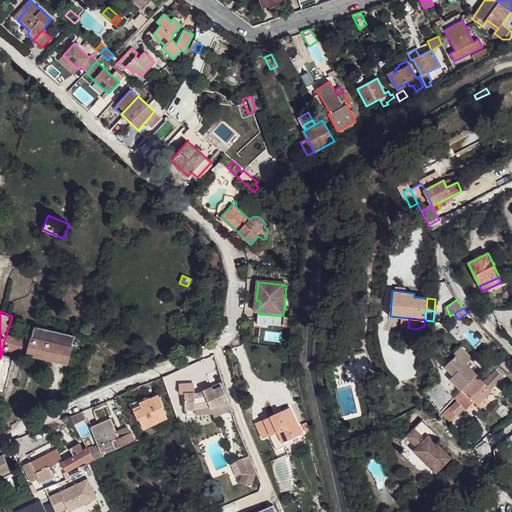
[(220,332),(221,322),(210,320),(209,331),(220,332)]
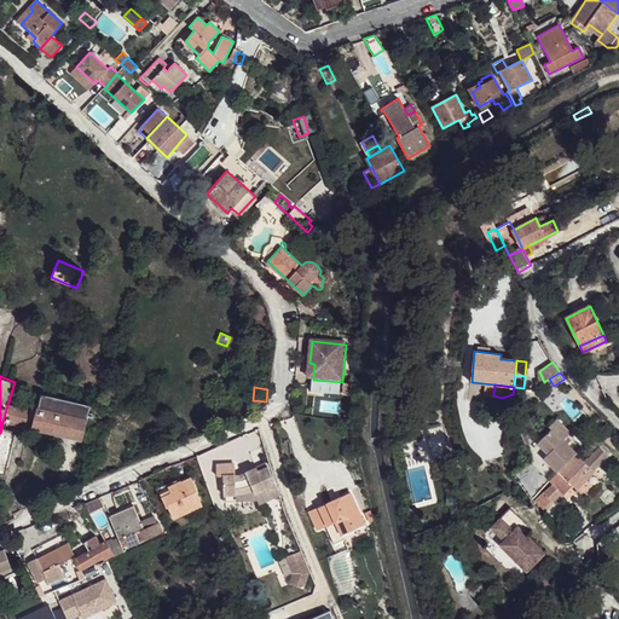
[(36,408),(24,404),(22,409),(17,408),(12,424),(24,427),(53,435),(80,443),(86,421),(90,406),(40,394),(36,408)]
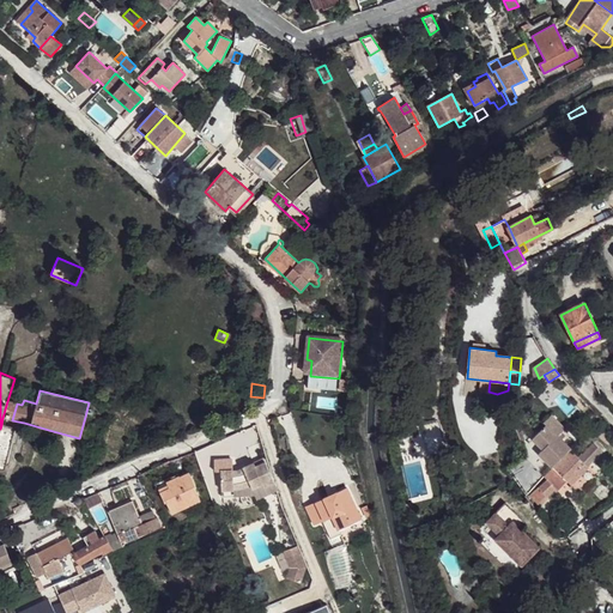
[(2,418),(12,420),(17,404),(7,401),(2,418)]
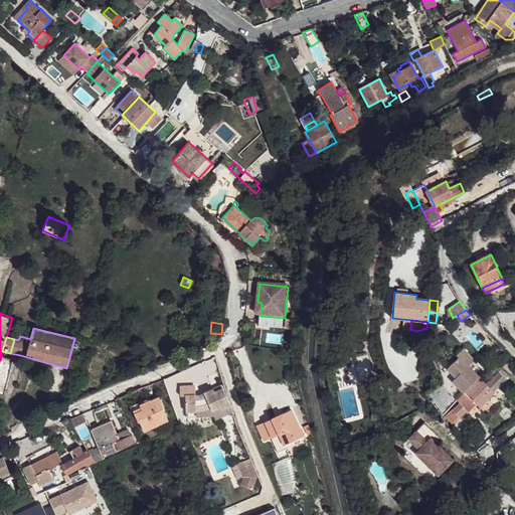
[(490,355),(496,362),(504,355),(499,348),(490,355)]
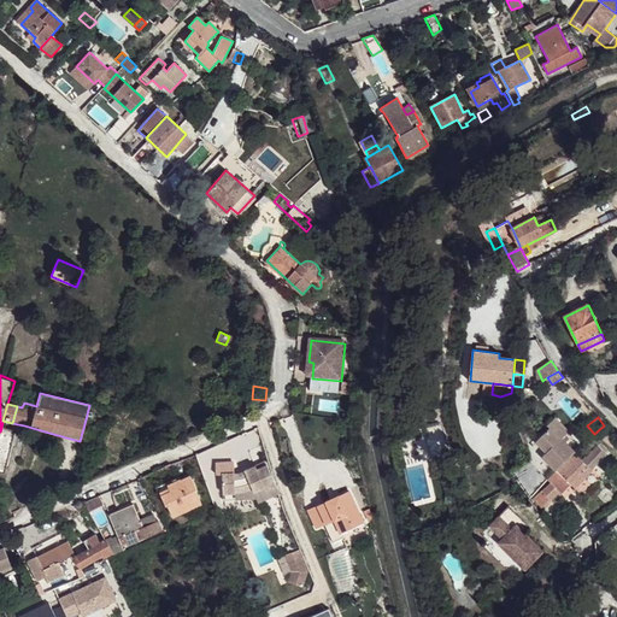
[(556,425),(539,442),(550,452),(546,457),(545,458),(557,470),(575,453),(562,440),(566,436),(556,425)]
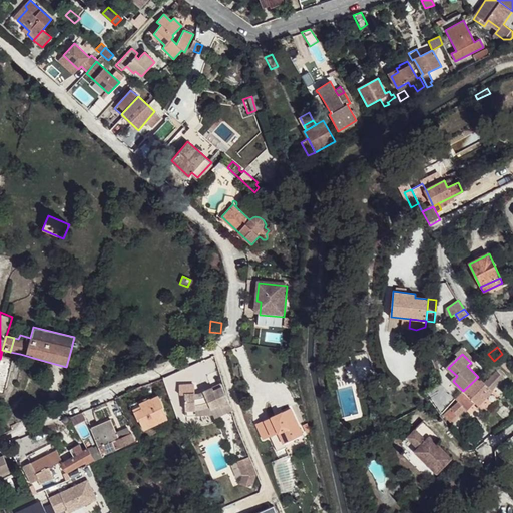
[(12,359),(1,356),(0,359),(0,393),(3,394),(12,359)]
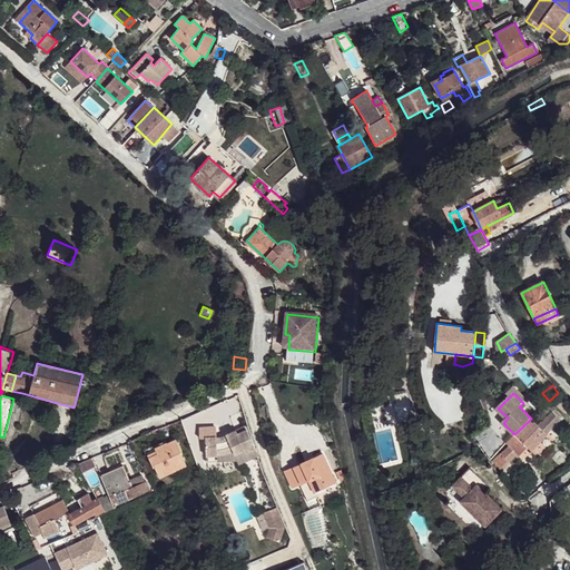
[(498,409),(494,412),(504,422),(508,418),(498,409)]
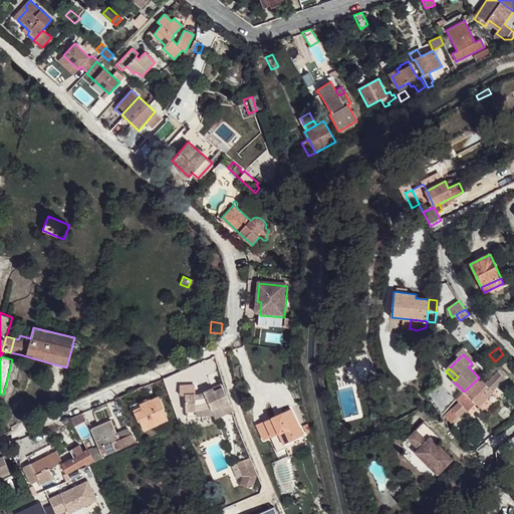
[(487,400),(494,393),(492,391),(506,377),(499,370),(488,379),(487,378),(483,382),(479,377),(464,392),(451,404),(454,407),(452,409),(460,417),(467,411),(468,412),(476,404),(484,396),(487,400)]
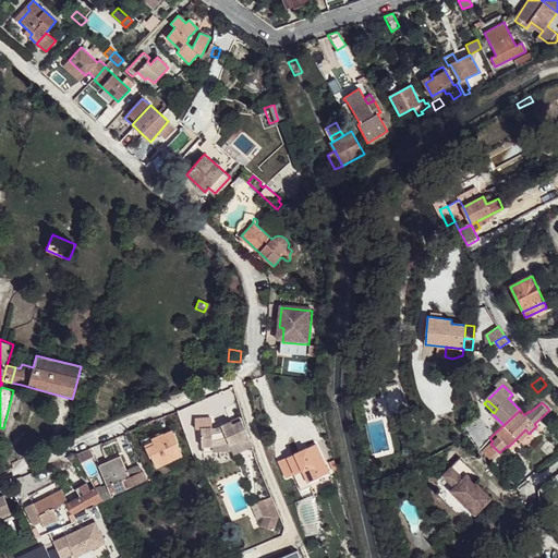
[(197,423),(197,433),(203,433),(214,433),(213,423),(197,423)]
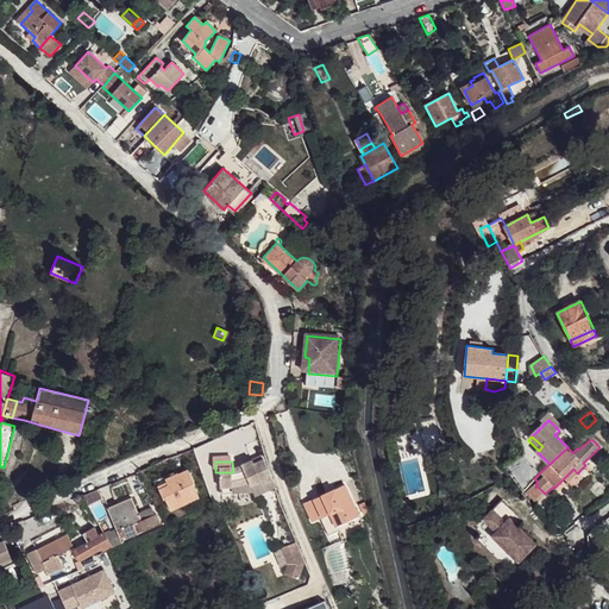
[(233,472),(221,472),(223,498),(236,497),(243,496),(252,493),(258,504),(280,495),(265,463),(256,468),(253,464),(243,469),(244,472),(233,475),(233,472)]
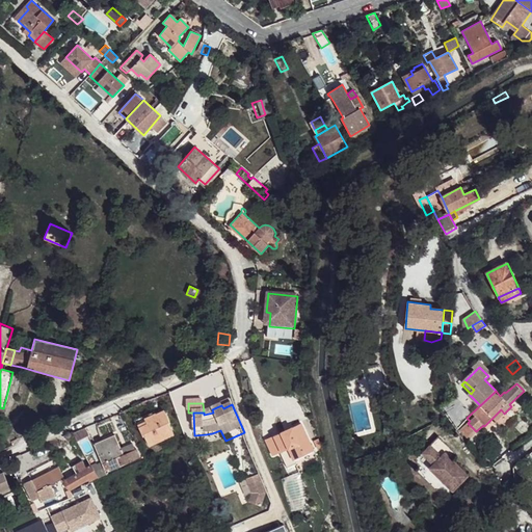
[(497,421),(504,414),(501,409),(493,418),(497,421)]
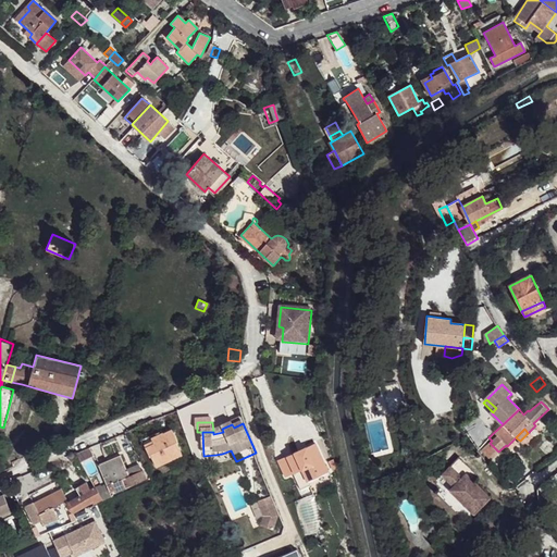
[(156,468),(182,456),(175,444),(177,443),(171,430),(143,443),(149,457),(151,456),(156,468)]
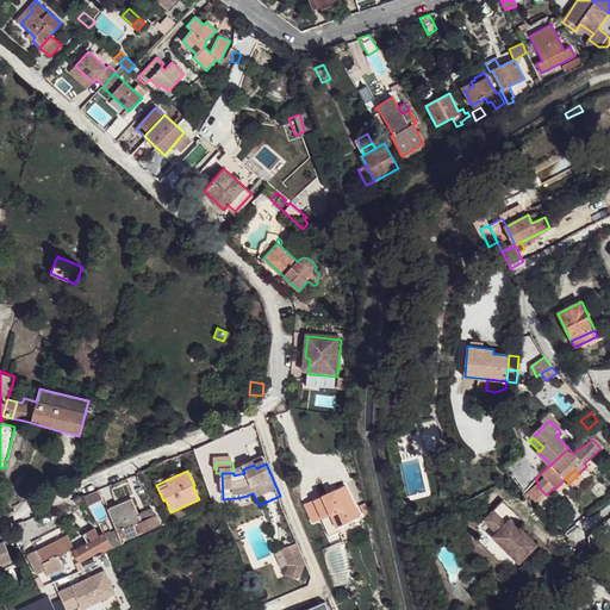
[(346,485),(305,504),(313,523),(322,518),(330,539),(340,534),(337,528),(360,517),(346,485)]
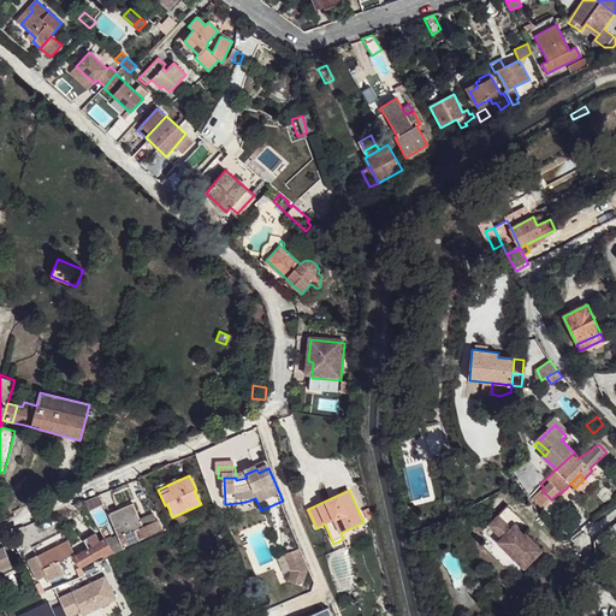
[(551,499),(542,490),(533,498),(543,508),(551,499)]
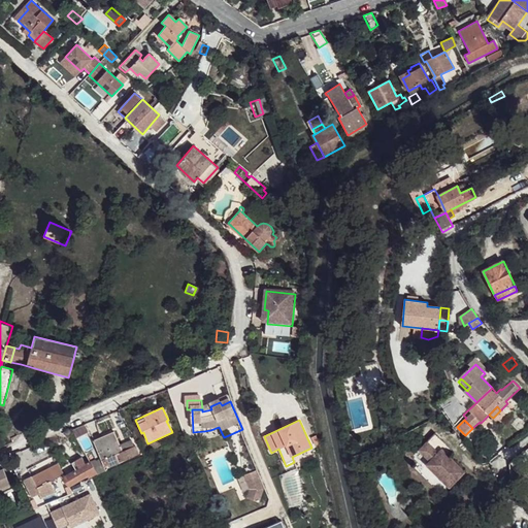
[(85,425),(72,429),(76,437),(88,432),(85,425)]
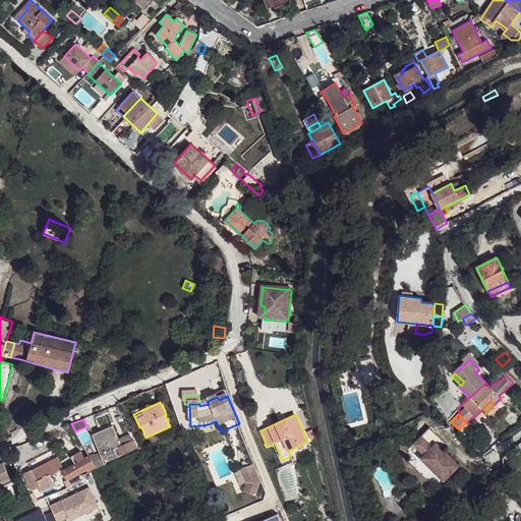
[(92,433),(100,454),(115,448),(118,455),(136,447),(133,440),(131,441),(129,435),(118,440),(113,424),(92,433)]
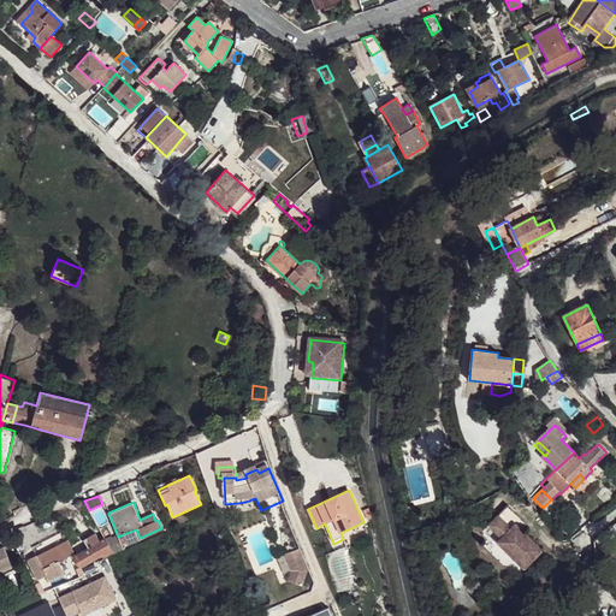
[(527,523),(508,504),(489,525),(502,538),(498,542),(523,568),(542,550),(521,529),(527,523)]
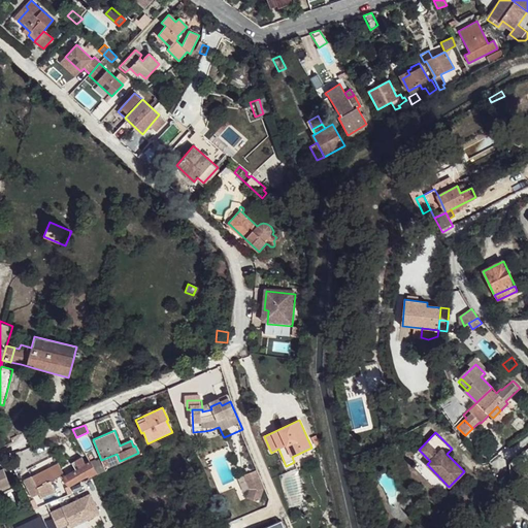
[(117,454),(101,460),(104,466),(104,467),(120,461),(117,454)]
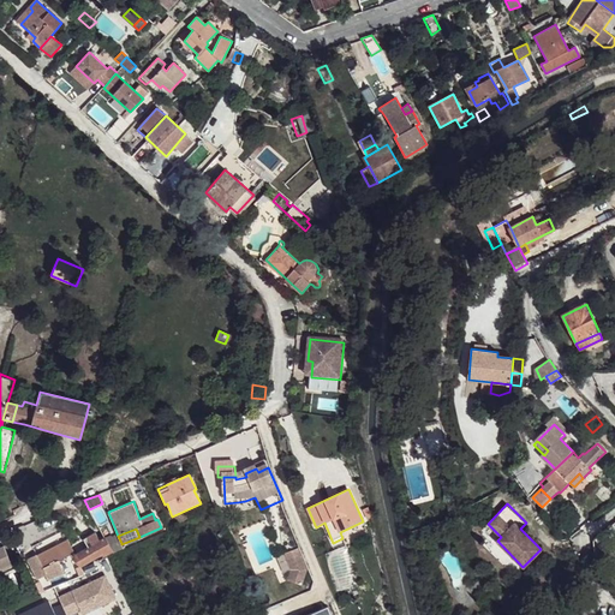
[(75,554),(81,565),(102,553),(103,554),(113,550),(111,547),(105,537),(100,541),(96,533),(85,539),(89,547),(75,554)]
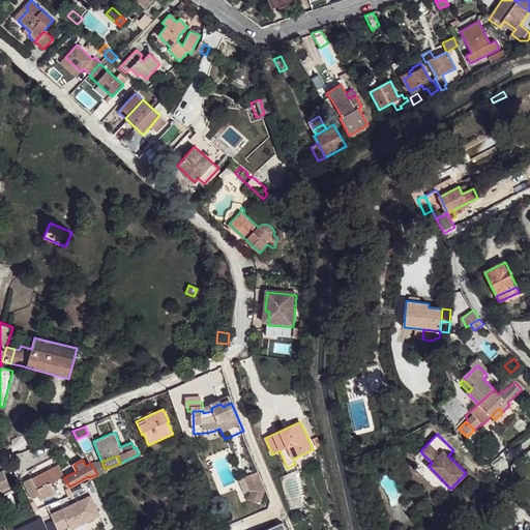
[(50,483),(64,476),(58,465),(55,466),(31,477),(22,482),(30,500),(38,496),(40,500),(52,495),(55,494),(50,483)]
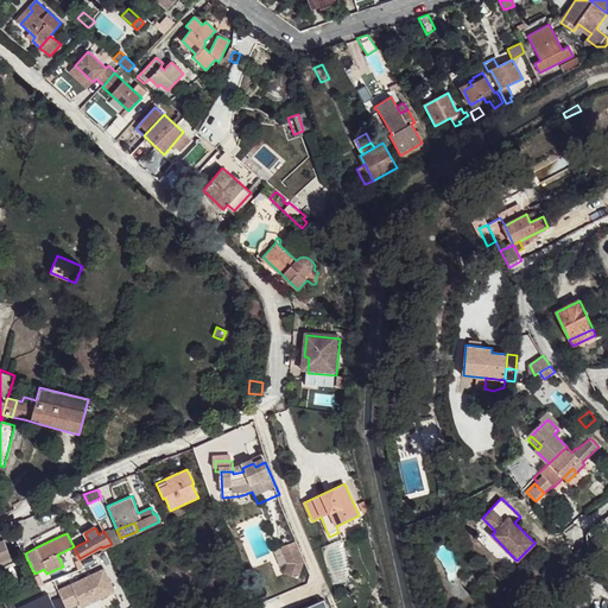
[(113,546),(122,543),(120,538),(120,537),(109,540),(112,544),(113,546)]
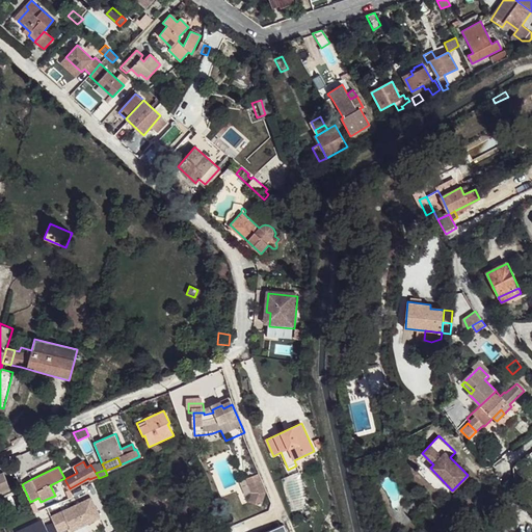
[(0,491),(9,488),(3,472),(0,473),(0,491)]
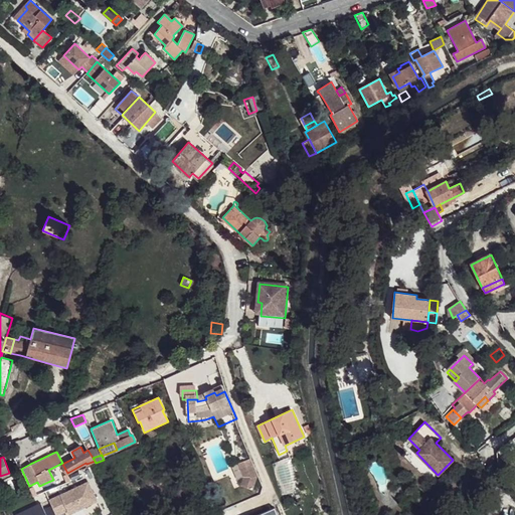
[(249,459),(238,464),(240,469),(251,464),(249,459)]
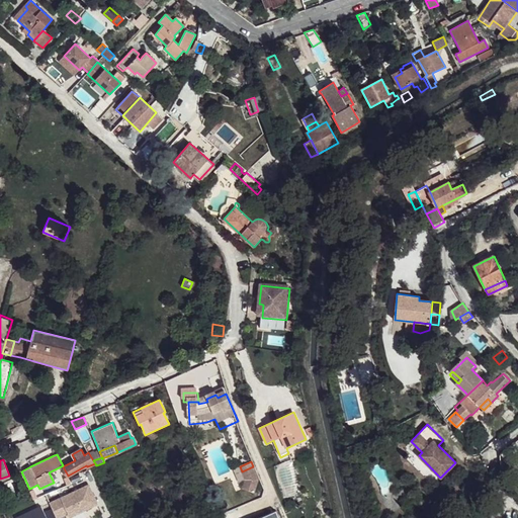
[(253,466),(242,471),(246,480),(242,489),(254,493),(258,480),(253,466)]
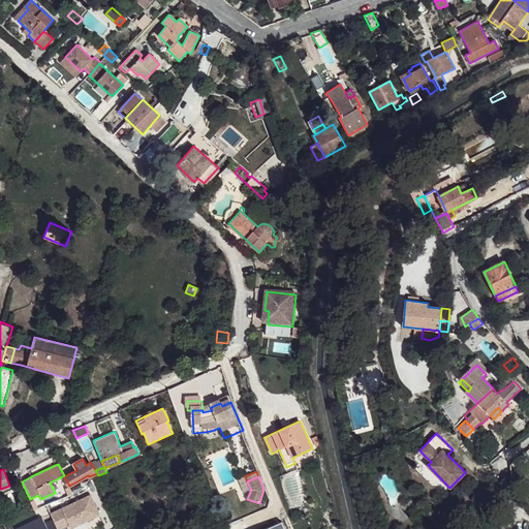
[(60,528),(68,526),(69,528),(100,515),(91,493),(50,511),(57,528),(60,528)]
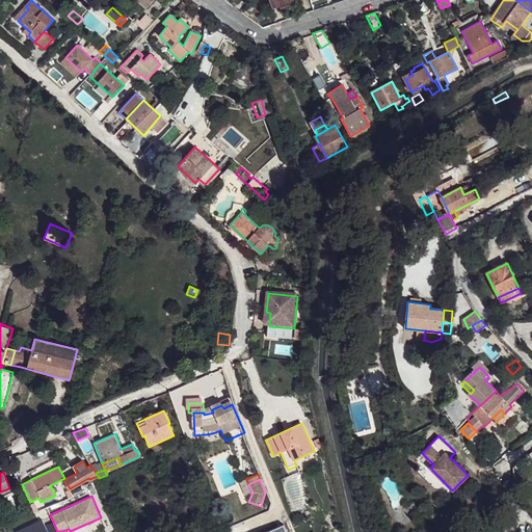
[(48,531),(42,519),(15,530),(15,531),(48,531)]
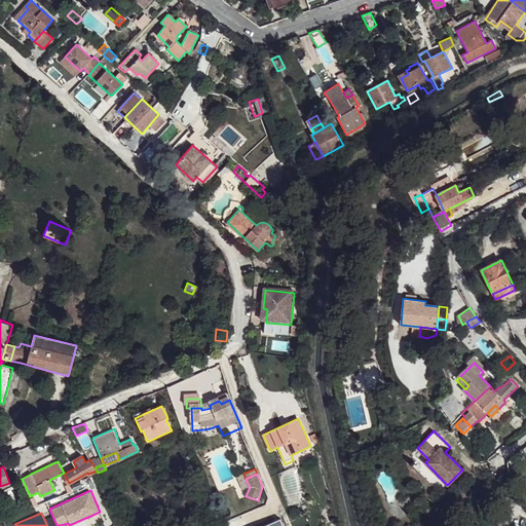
[(75,525),(86,525),(103,519),(100,513),(75,524),(75,525)]
